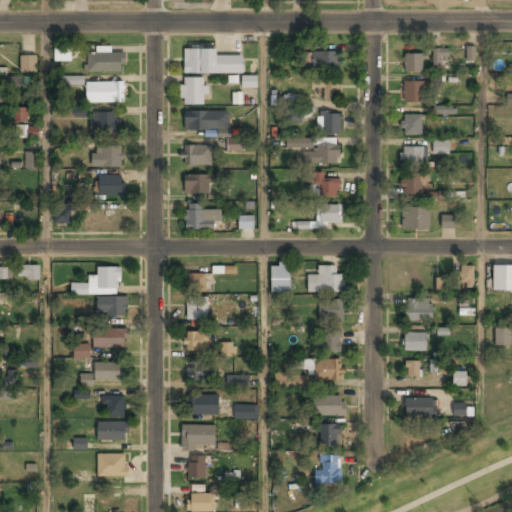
[(54,61),(71,61),(71,46),(54,46),(54,61)]
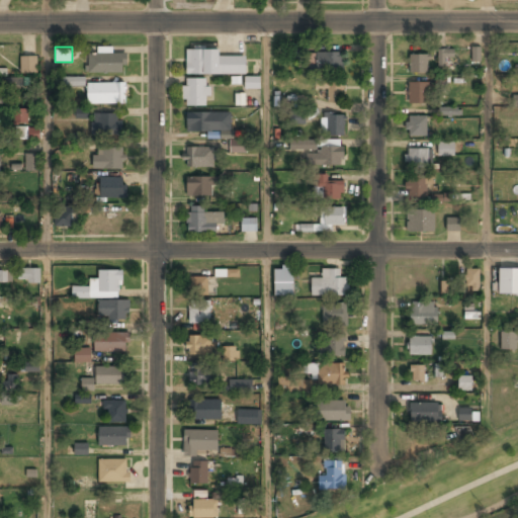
[(480,47),(470,48),(471,62),(481,62),(480,47)]
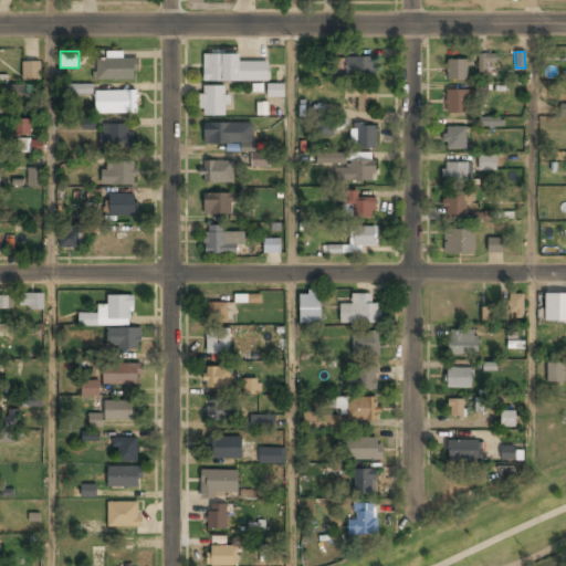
[(239,54),(202,53),(202,81),(269,81),(270,62),(239,62),(239,54)]
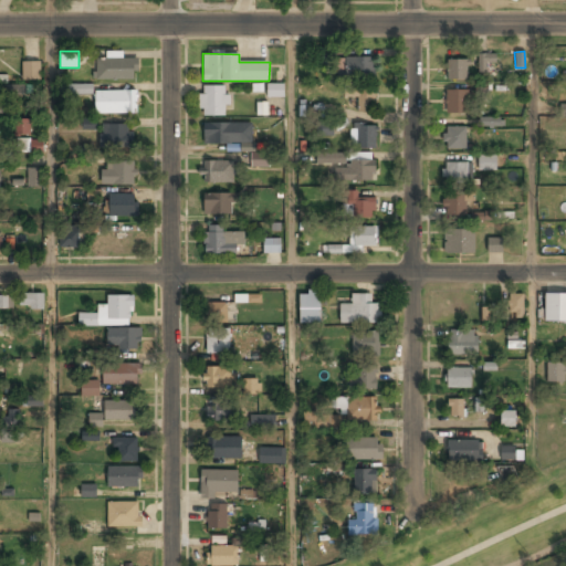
[(496,62),(495,53),(478,54),(478,73),(486,73),(486,62),(496,62)]
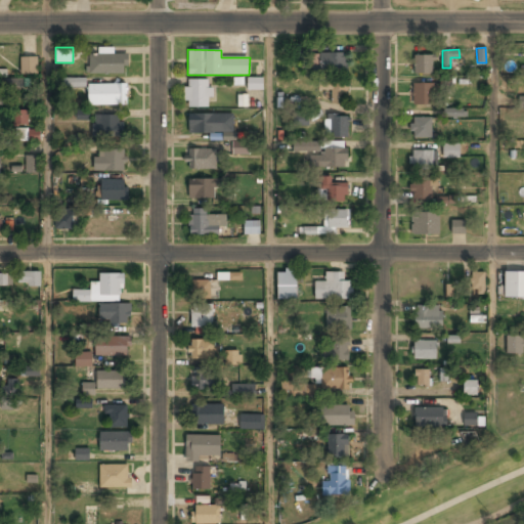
[(128,52),(88,52),(88,73),(128,73),(128,52)]
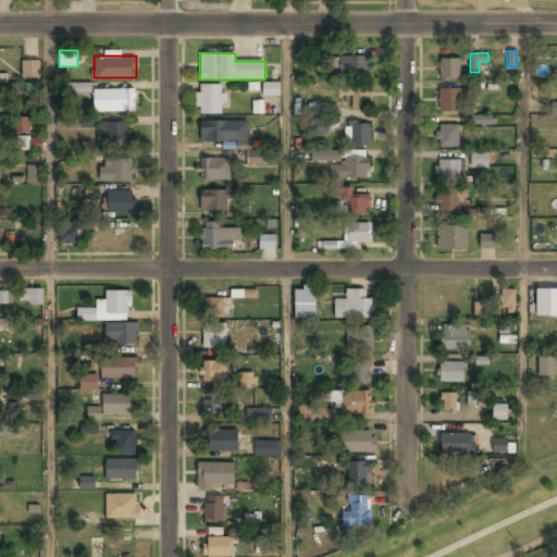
[(369,56),(338,56),(338,77),(369,77),(369,56)]
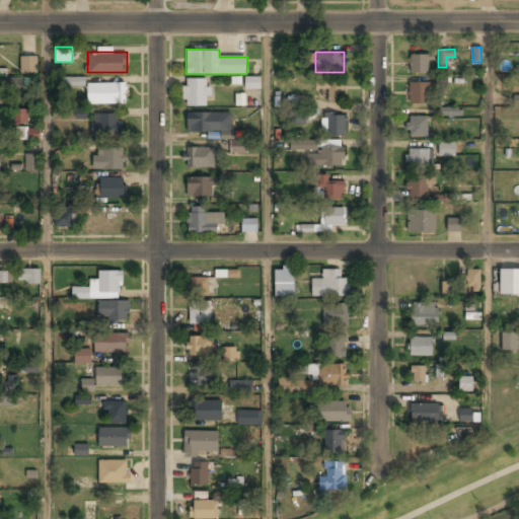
[(430,54),(410,54),(410,73),(430,73),(430,54)]
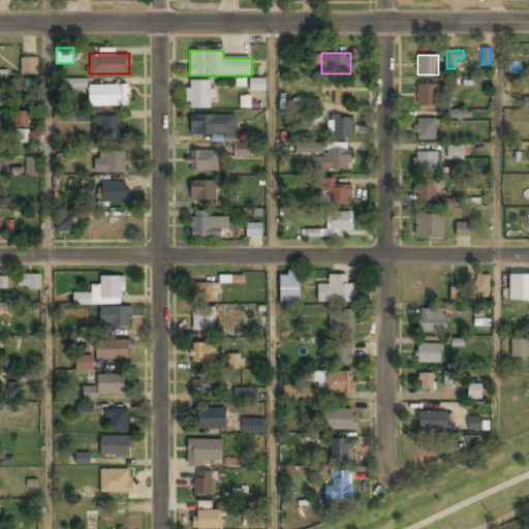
[(21,74),(37,74),(37,57),(21,57),(21,74)]
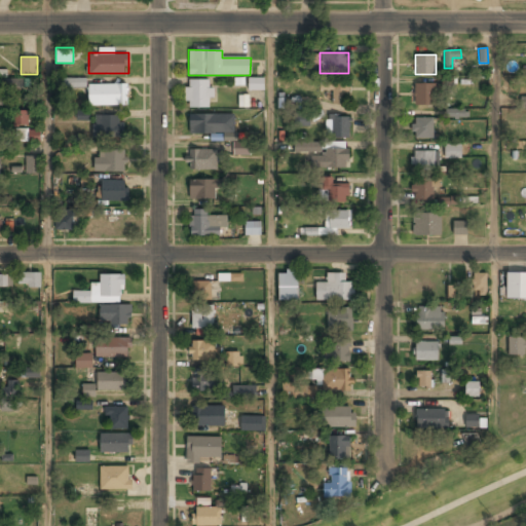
[(0,105),(3,106),(3,88),(23,88),(23,79),(6,79),(6,69),(0,69),(0,105)]
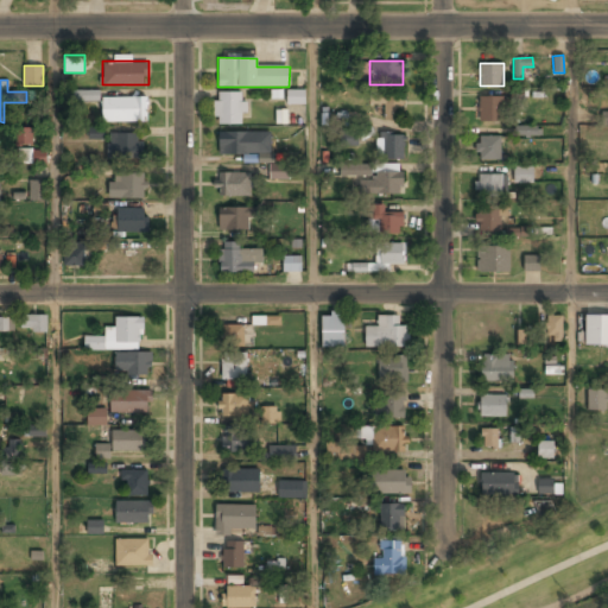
[(100,90),(73,90),(73,101),(100,101),(100,90)]
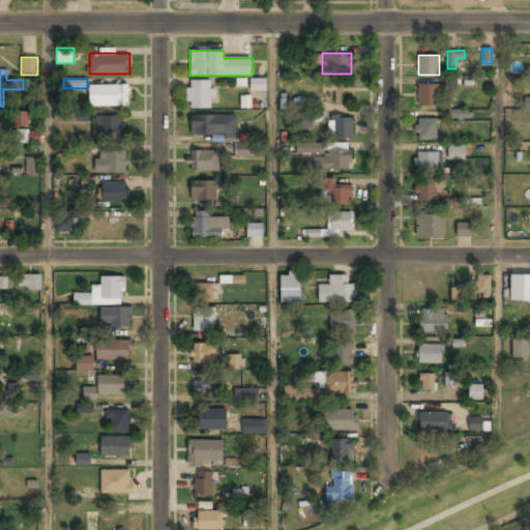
[(266,79),(251,79),(251,90),(266,90),(266,79)]
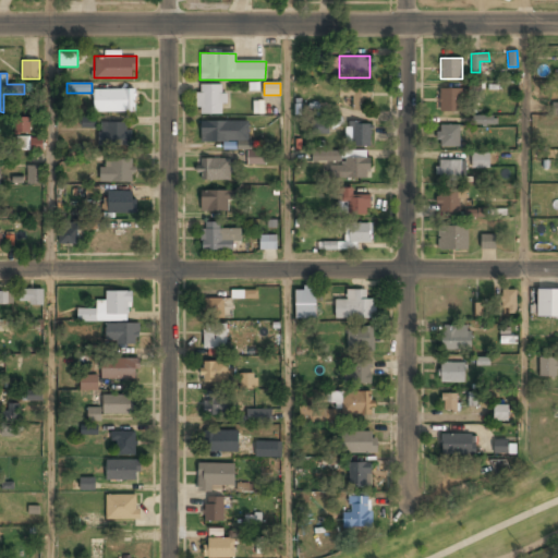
[(225,84),(196,84),(196,114),(225,114),(225,84)]
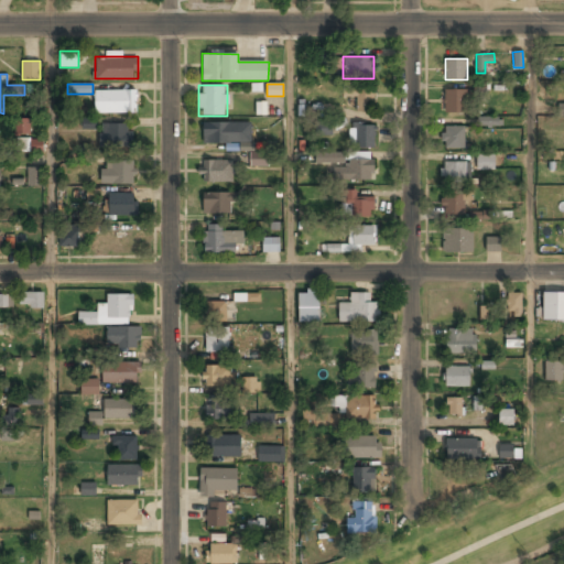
[(357,112),(373,112),(373,87),(343,87),(343,97),(357,98),(357,112)]
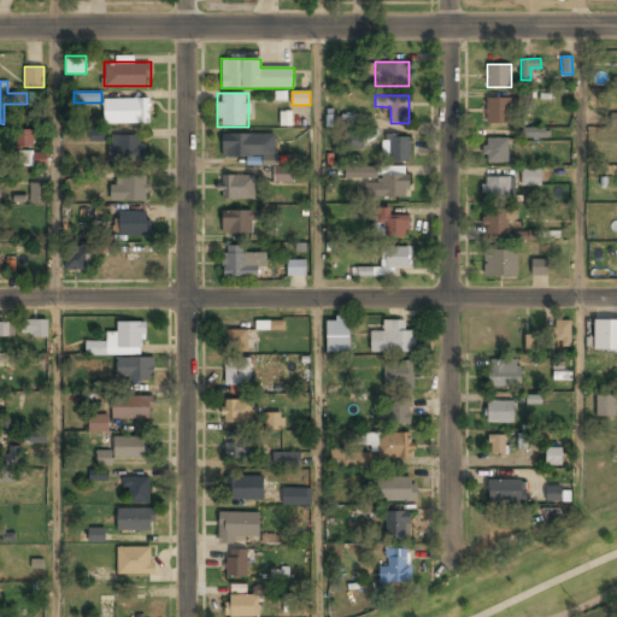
[(511,98),(487,98),(487,124),(511,124),(511,98)]
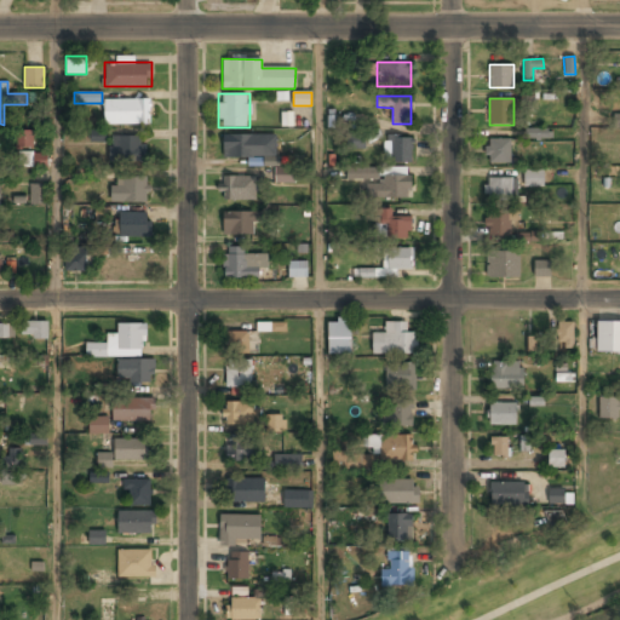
[(150,99),(104,99),(104,124),(150,124),(150,99)]
